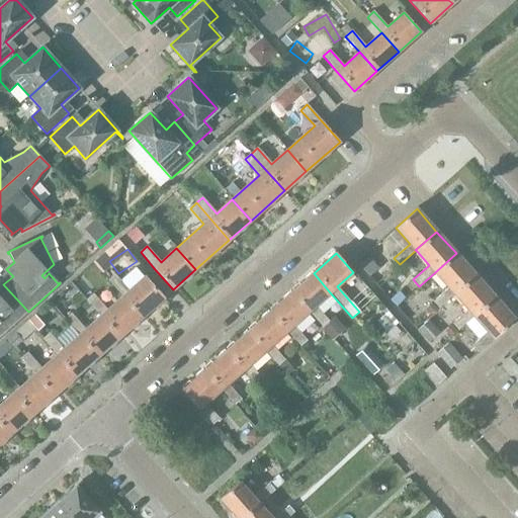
[(435,272),(448,287),(433,301),(439,309),(454,294),(476,275),(456,253),(435,272)]
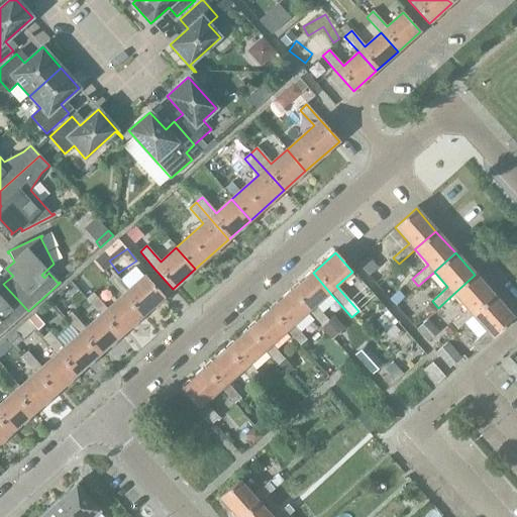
[(383,293),(399,281),(383,261),(367,273),(383,293)]
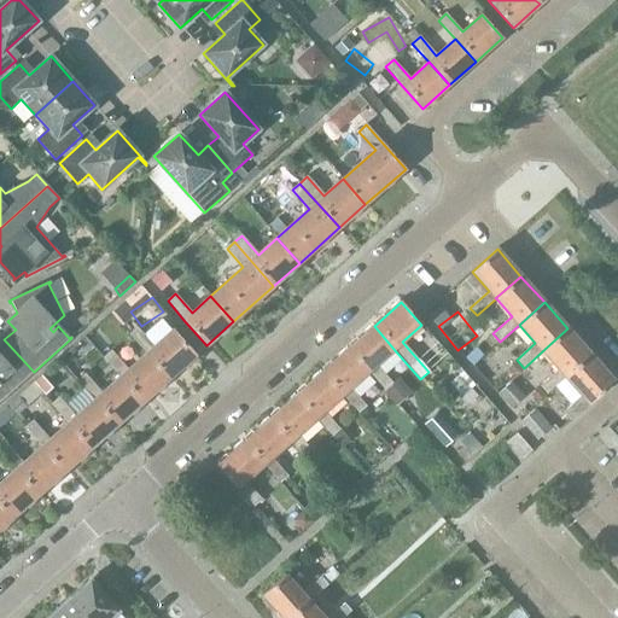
[(114,350),(128,336),(118,326),(104,339),(114,350)]
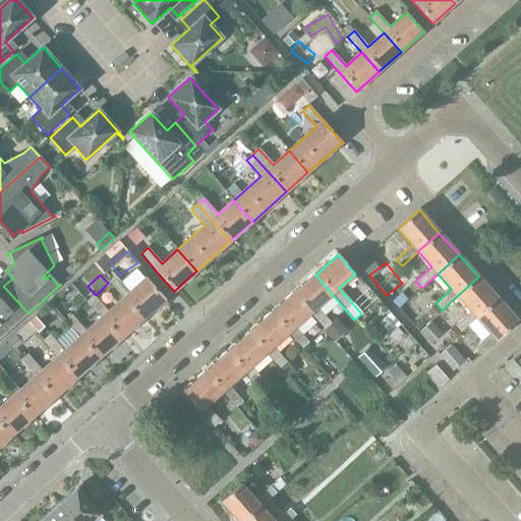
[(310,313),(335,342),(342,336),(316,307),(332,294),(315,275),(293,294),(310,313)]
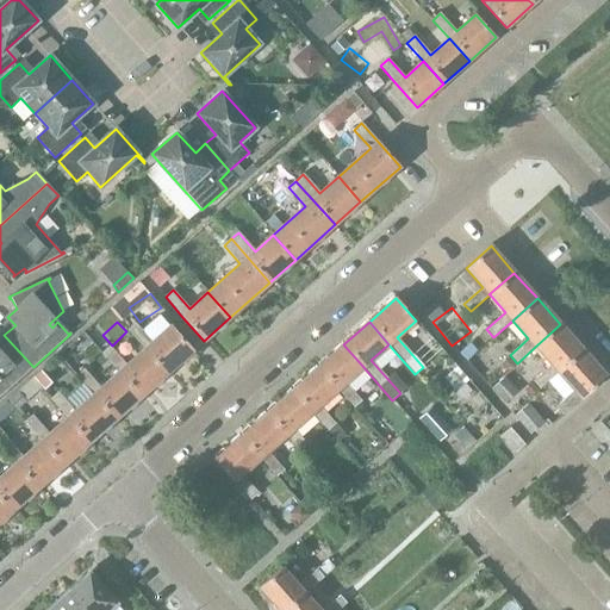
[(128,330),(144,349),(167,374),(193,350),(170,325),(151,342),(135,324),(128,330)]
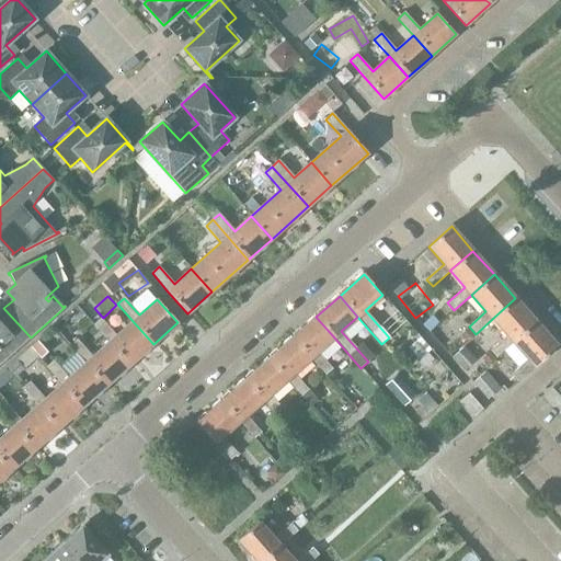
[(492,319),(506,335),(490,351),(496,357),(513,343),(513,342),(536,322),(515,298),(492,319)]
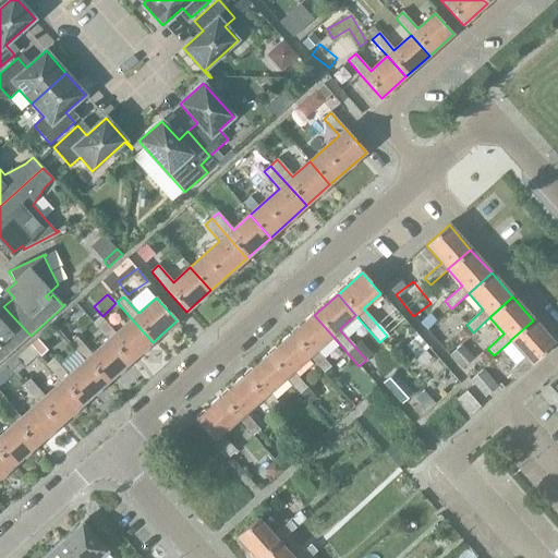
[(0,362),(31,336),(3,306),(0,310),(0,362)]
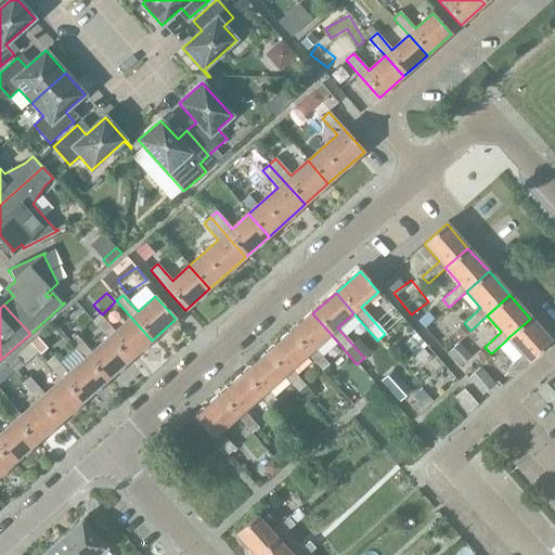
[(307,355),(322,372),(330,365),(314,348),(331,334),(312,313),(289,334),(307,355)]
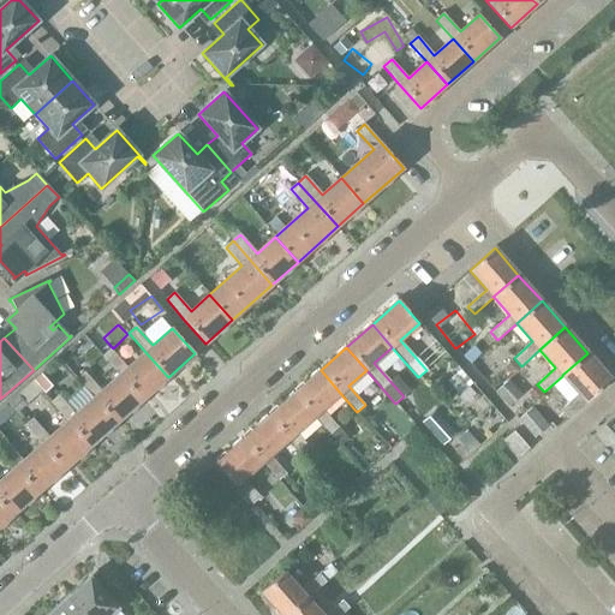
[(120,375),(142,400),(168,377),(145,352),(127,368),(111,350),(102,356),(119,375),(120,375)]
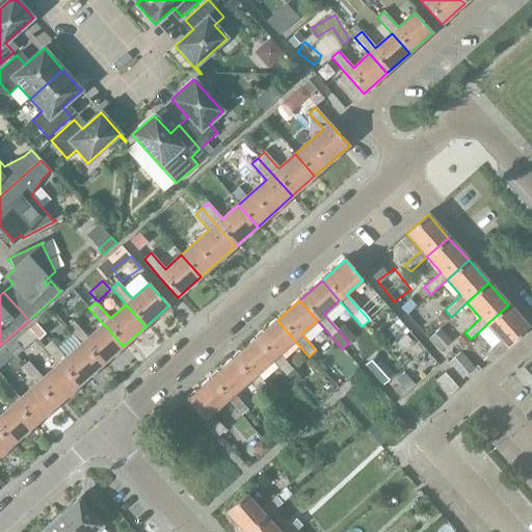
[(528,328),(508,306),(486,324),(486,325),(501,341),(484,354),(490,362),(528,328)]
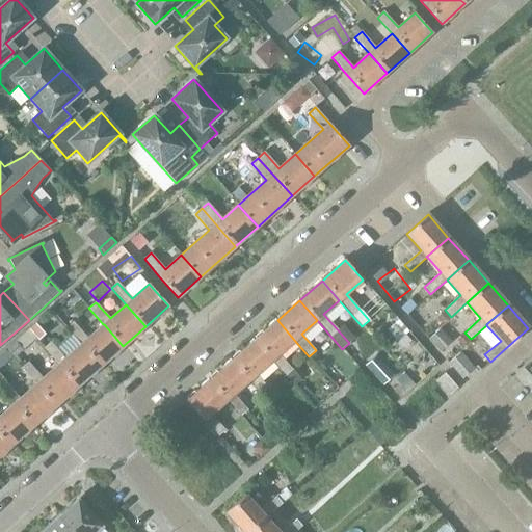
[(272,360),(271,360),(286,376),(293,370),(278,353),(294,340),(277,320),(255,340),(272,360)]
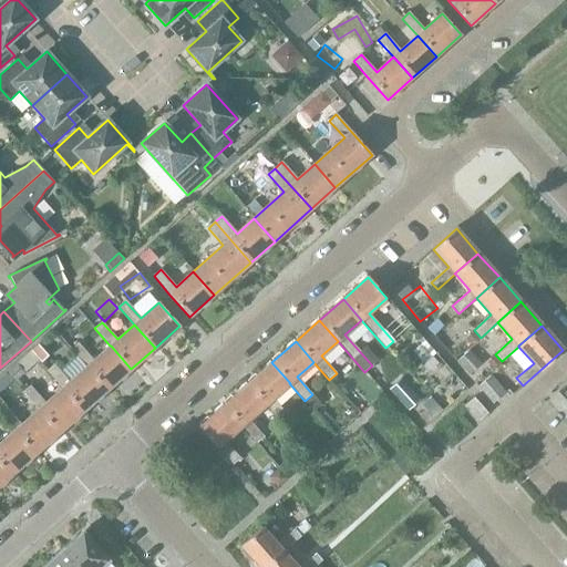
[(78,343),(71,350),(86,367),(107,390),(131,369),(111,346),(110,346),(93,361),(78,343)]
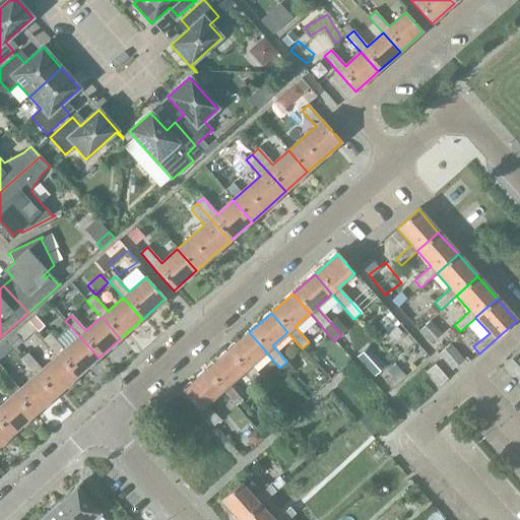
[(386,332),(402,347),(412,336),(396,321),(386,332)]
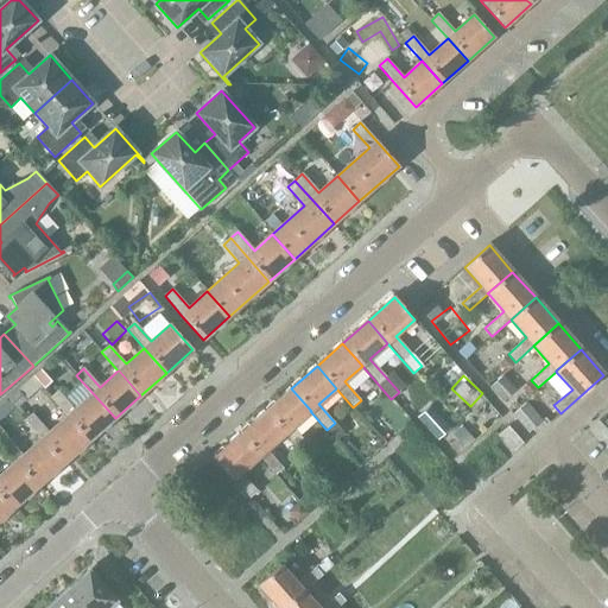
[(285,435),(302,453),(309,445),(292,428),(310,411),(311,411),(291,388),(265,412),(285,435)]
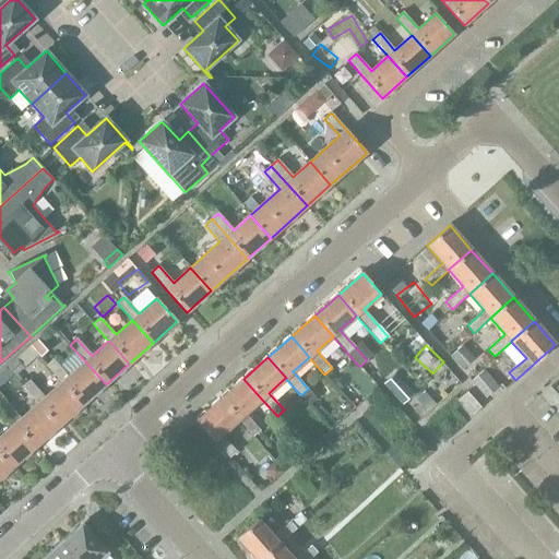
[(61,382),(82,405),(106,384),(85,361),(68,377),(54,359),(46,366),(61,383),(61,382)]
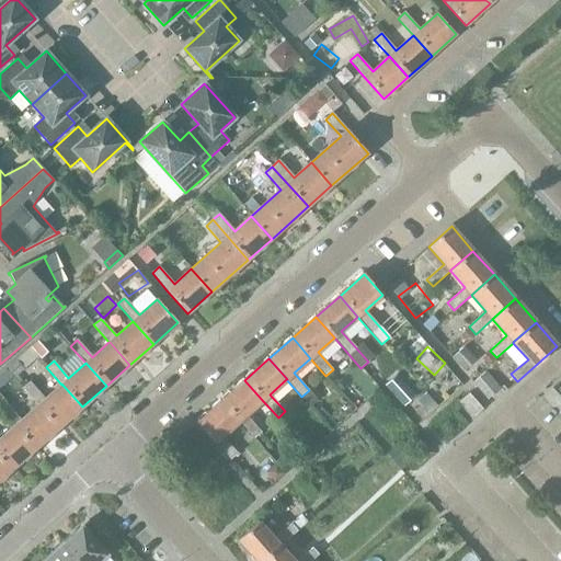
[(487,402),(501,390),(485,373),(471,385),(487,402)]
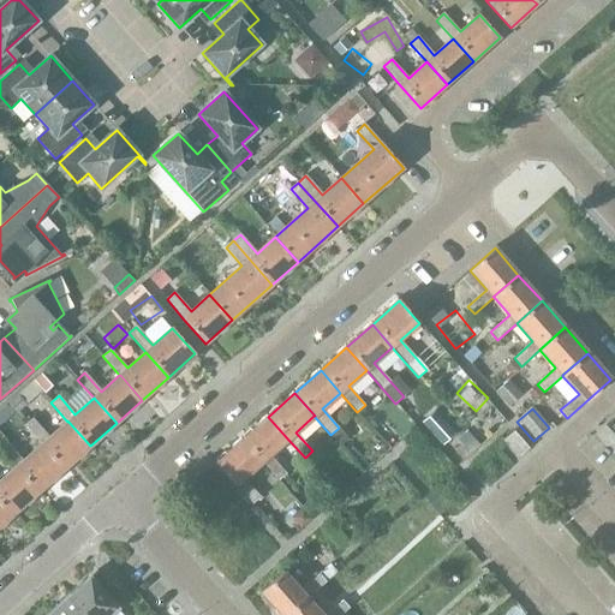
[(262,463),(279,482),(287,475),(270,455),(288,440),(268,417),(243,440),(262,463)]
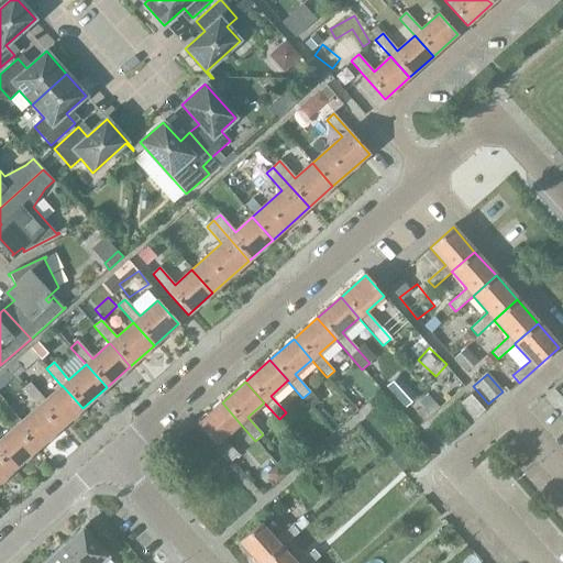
[(39,407),(58,430),(83,408),(62,385),(62,386),(45,400),(30,383),(22,389),(37,407),(39,407)]
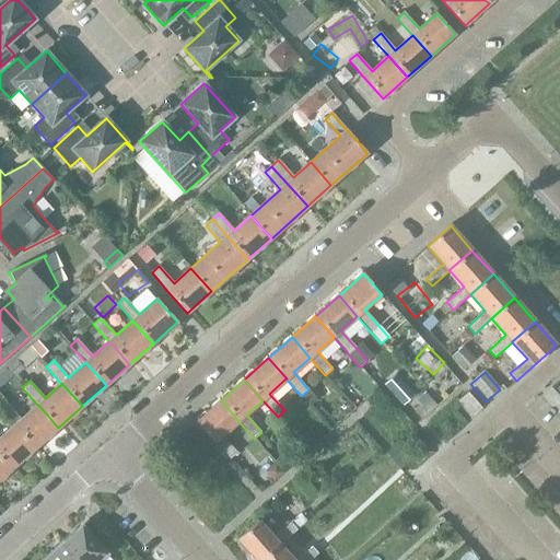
[(458,401),(462,406),(473,417),(482,408),(468,393),(458,401)]
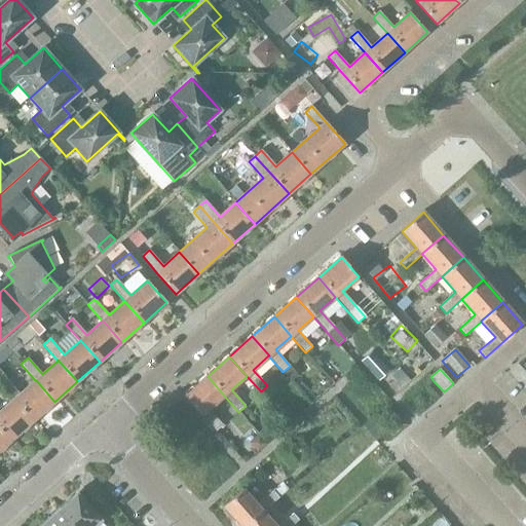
[(224,396),(208,376),(185,397),(216,431),(223,425),(209,409),(224,396)]
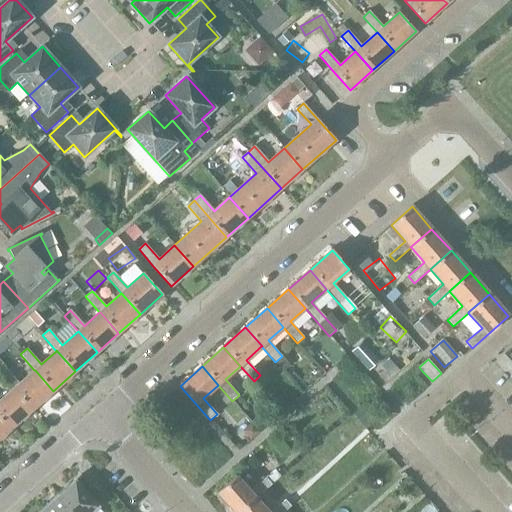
[(13,389),(32,410),(53,391),(35,370),(34,370),(19,383),(5,368),(0,372),(0,374),(13,389)]
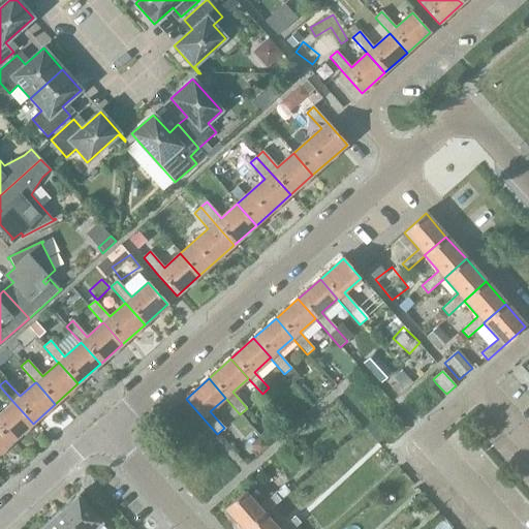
[(0,432),(10,443),(33,424),(13,402),(0,413),(0,432)]
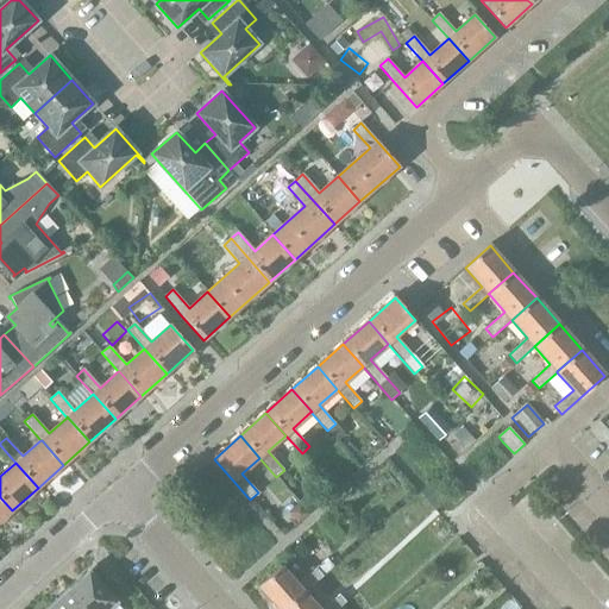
[(0,520),(12,510),(0,497),(0,520)]
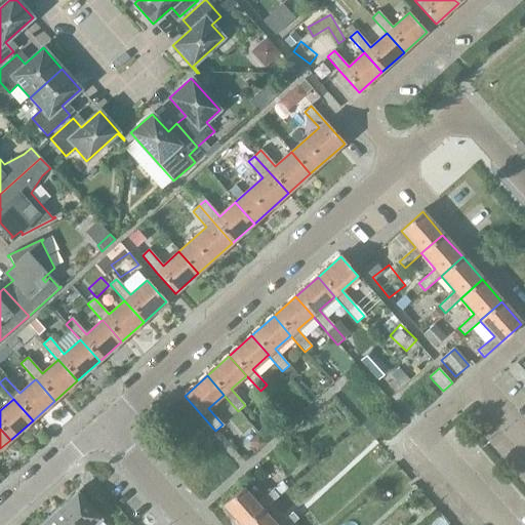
[(246,524),(263,511),(263,512),(287,489),(281,482),(256,505),(242,488),(224,506),(240,524),(246,524)]
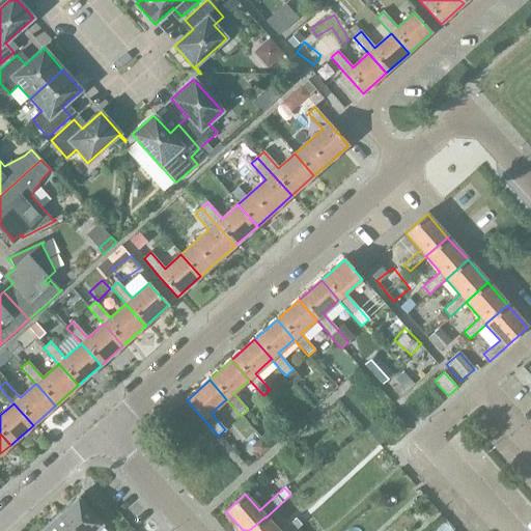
[(60,514),(75,530),(93,530),(101,525),(100,524),(108,510),(92,503),(84,494),(85,494),(84,493),(60,514)]
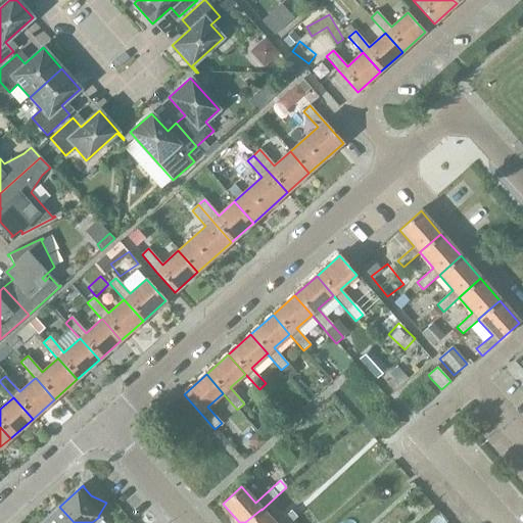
[(269,510),(278,518),(296,495),(287,488),(269,510)]
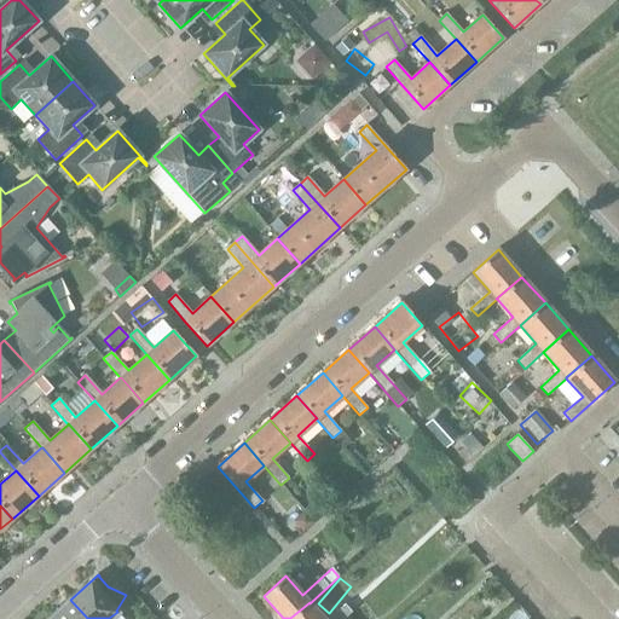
[(51,617),(52,618),(87,618),(70,600),(51,617)]
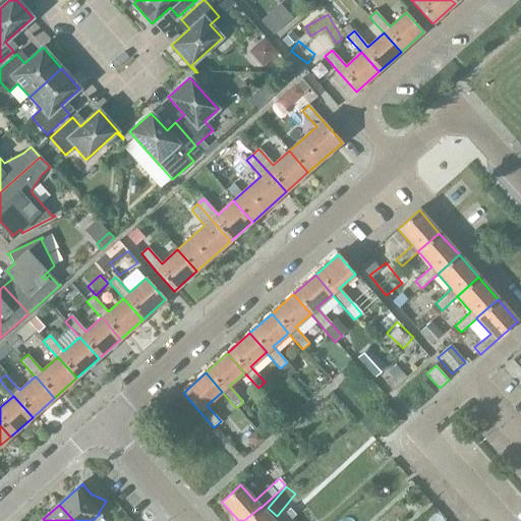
[(289,520),(296,515),(290,509),(276,520),(273,520),(261,508),(261,507),(244,520),(289,520)]
